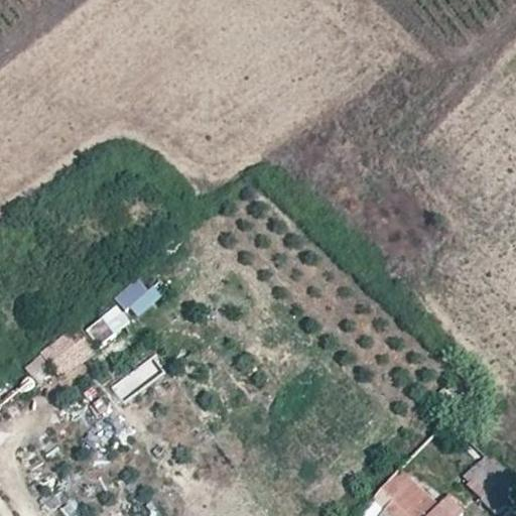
[(203,242),(150,272),(160,289),(213,260),(203,242)]
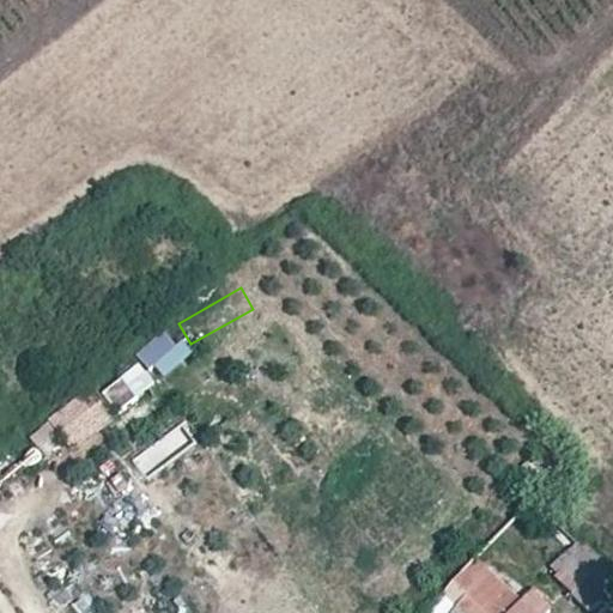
[(159,383),(188,357),(164,331),(135,357),(159,383)]
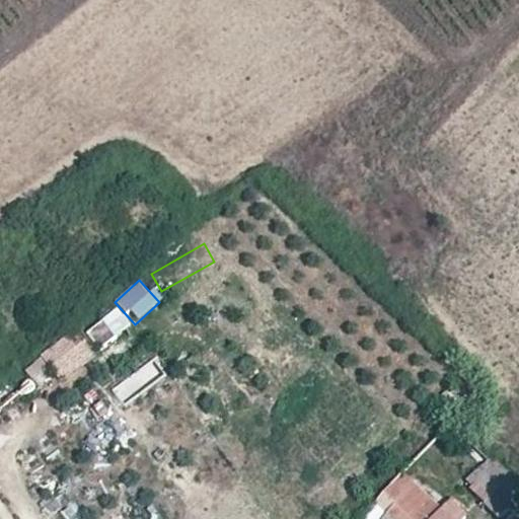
[(85,334),(98,351),(131,326),(118,309),(85,334)]
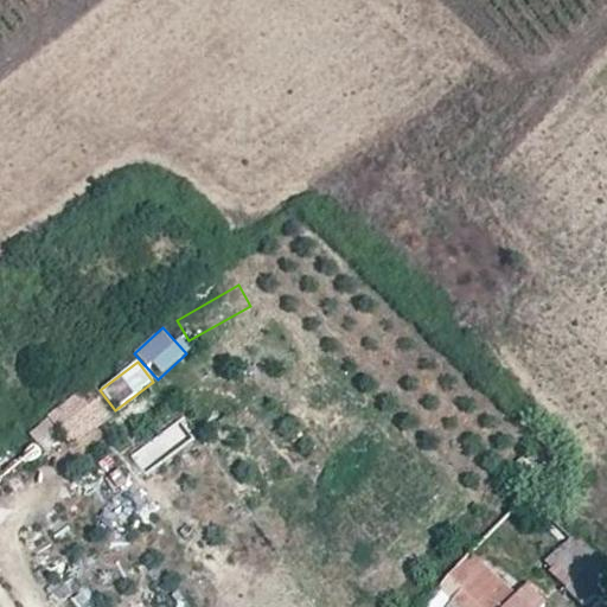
[(45,416),(69,447),(113,414),(90,383),(45,416)]
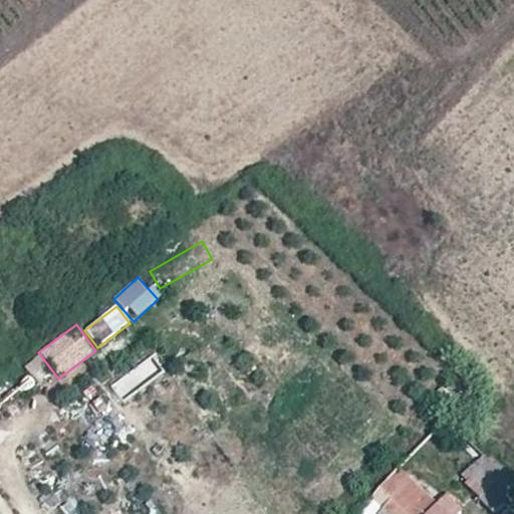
[(36,356),(24,368),(39,383),(51,371),(36,356)]
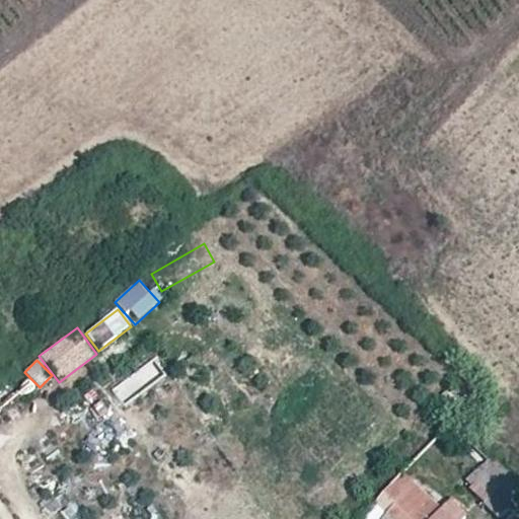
[(156,361),(110,387),(120,403),(165,377),(156,361)]
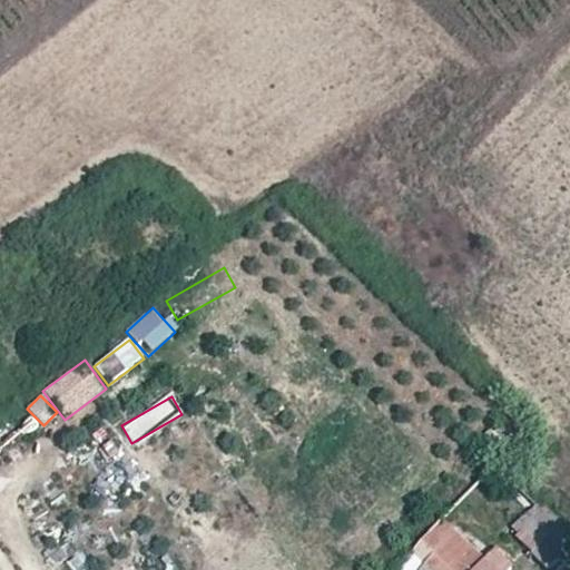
[(129,460),(97,478),(112,507),(145,489),(129,460)]
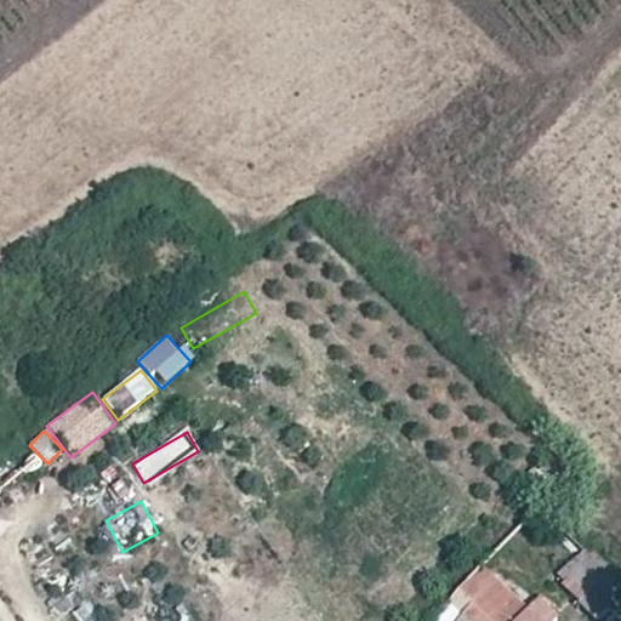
[(620,620),(620,585),(592,556),(562,586),(597,620),(620,620)]
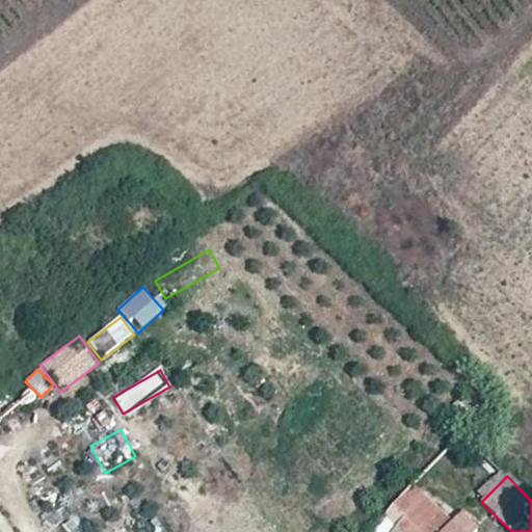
[(464,531),(453,522),(413,484),(399,499),(383,516),(396,528),(400,531),(464,531)]
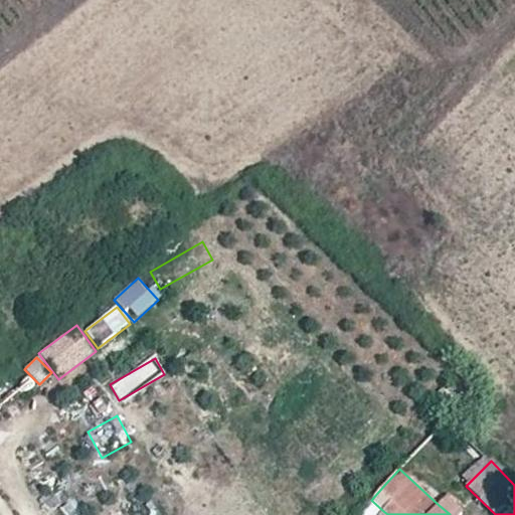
[(462,514),(467,511),(448,495),(439,505),(450,514),(462,514)]
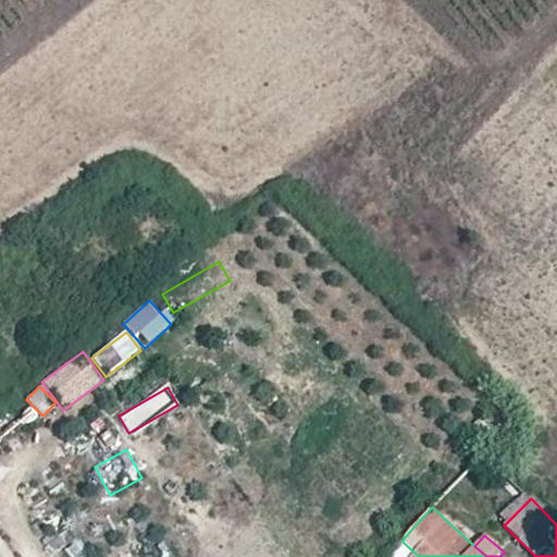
All buildings are outlined.
